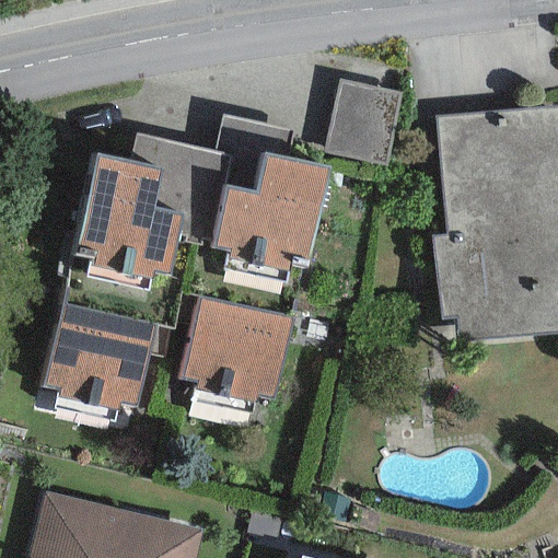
[(403,92),(340,78),(324,151),(386,165),(403,92)]
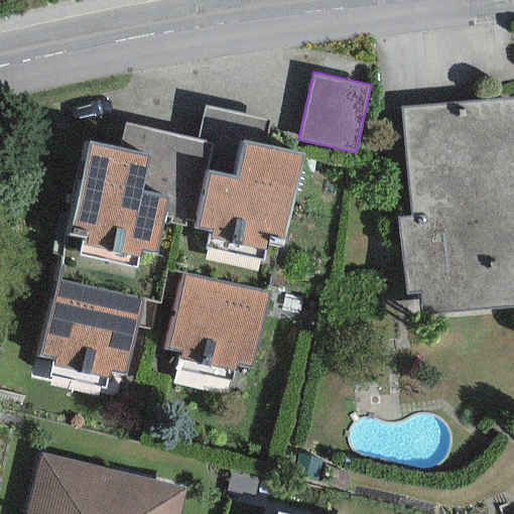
[(513,96),(402,106),(412,216),(400,217),(406,292),(420,291),(422,313),(513,304),(513,96)]
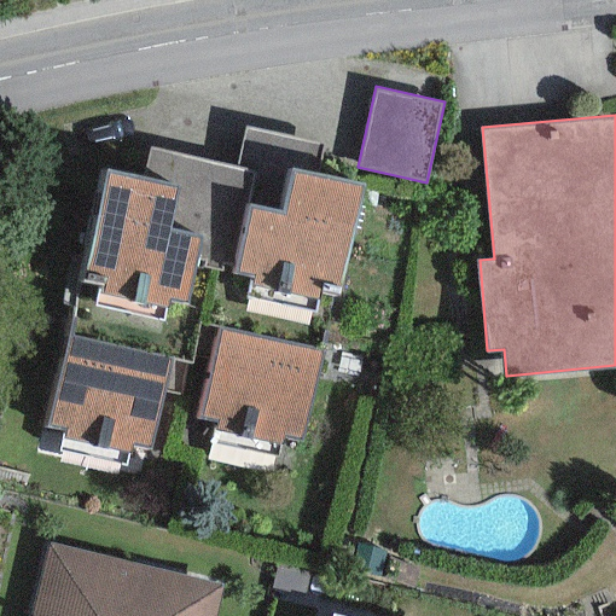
[(256,170),(249,202),(283,210),(292,166),(317,172),(323,144),(247,126),(238,167),(256,170)]
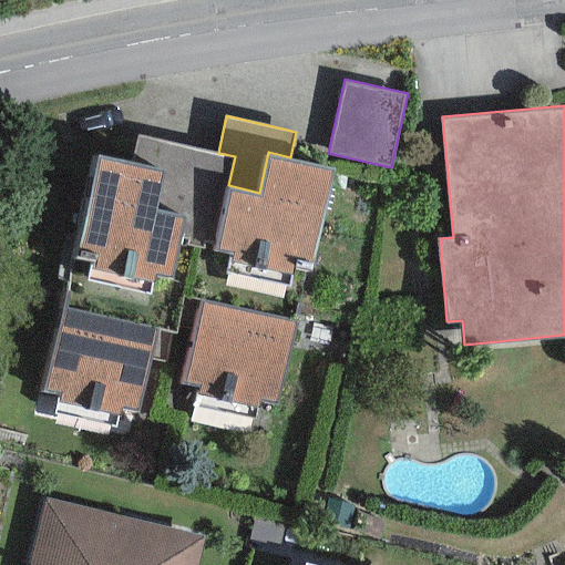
[(218,153),(139,134),(132,162),(165,168),(156,208),(185,215),(181,236),(189,238),(188,243),(205,247),(207,239),(216,242),(228,185),(235,156),(218,153)]
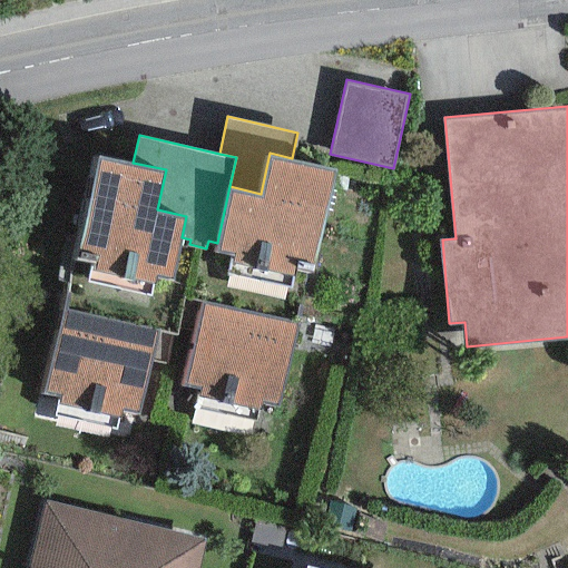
[(292,158),(270,153),(261,194),(229,186),(217,243),(216,250),(233,253),(228,272),(292,286),(297,260),(315,263),(338,168),(292,158)]
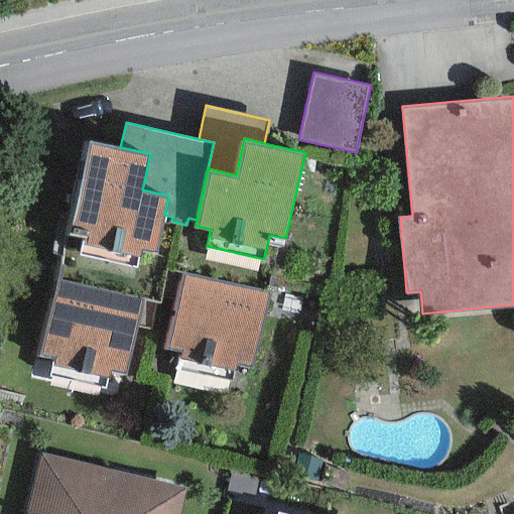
[(120,147),(90,140),(70,234),(84,237),(80,254),(137,267),(141,247),(156,251),(164,215),(168,196),(142,189),(150,153),(120,147)]
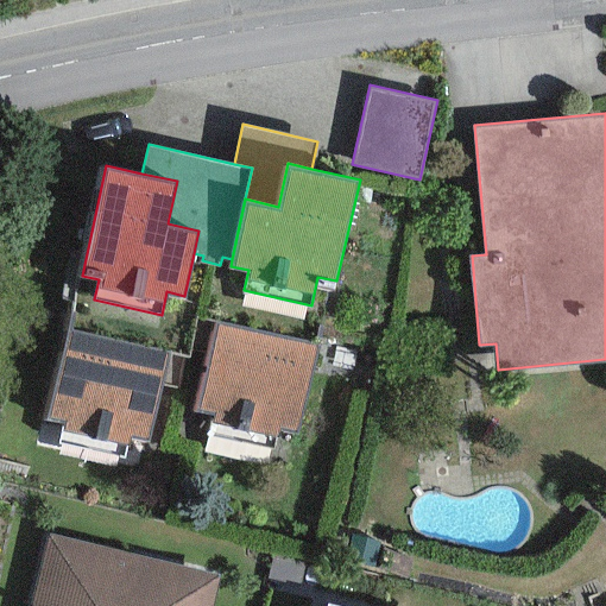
[(319,342),(218,317),(196,406),(213,410),(206,437),(275,454),(282,425),(297,429),(319,342)]
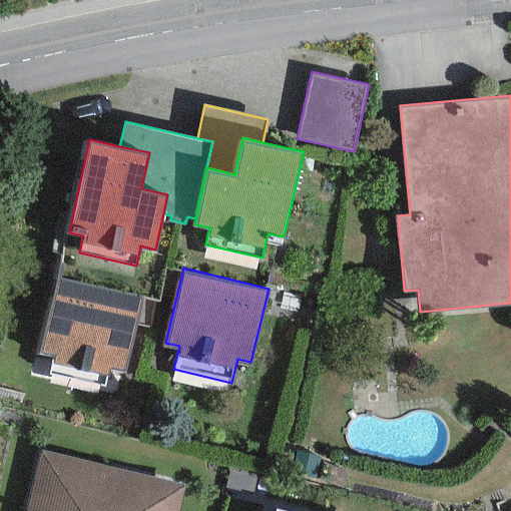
[(142,296),(57,277),(40,353),(53,356),(49,372),(106,385),(110,368),(125,371),(142,296)]
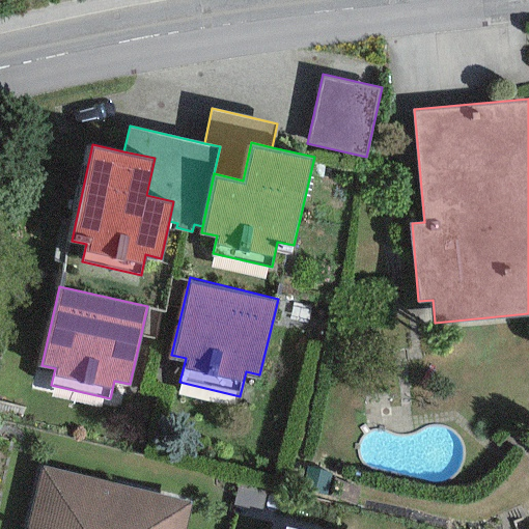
[(186,528),(193,501),(43,464),(27,528),(186,528)]
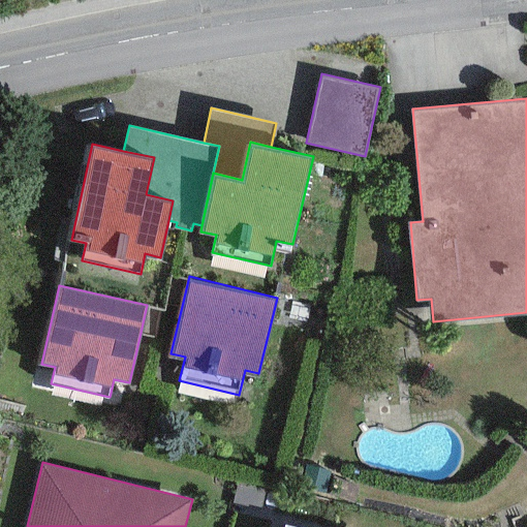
All buildings are outlined.
